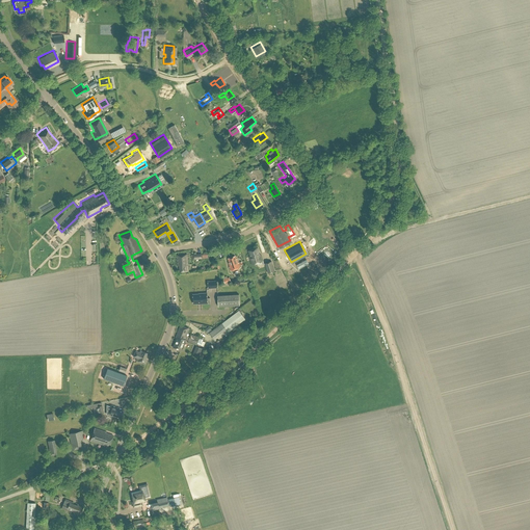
[(256,246),(246,248),(248,255),(247,255),(250,262),(261,259),(260,255),(259,255),(256,246)]
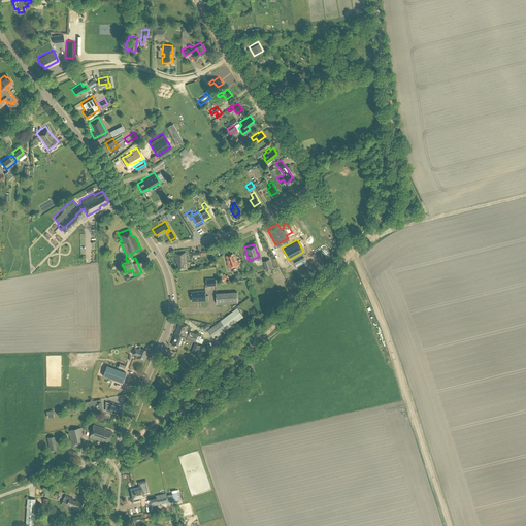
[(176,263),(176,267),(185,267),(184,250),(173,251),(174,263),(176,263)]
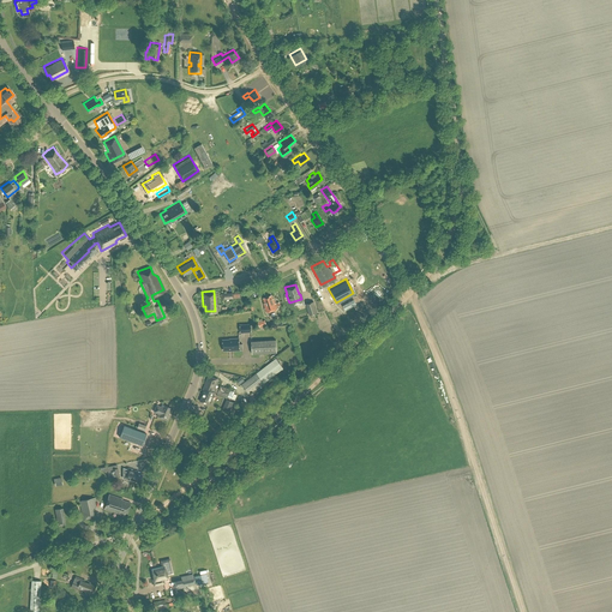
[(273,301),(271,297),(270,297),(269,293),(261,295),(264,305),(263,306),(264,311),(276,306),(274,301),(273,301)]
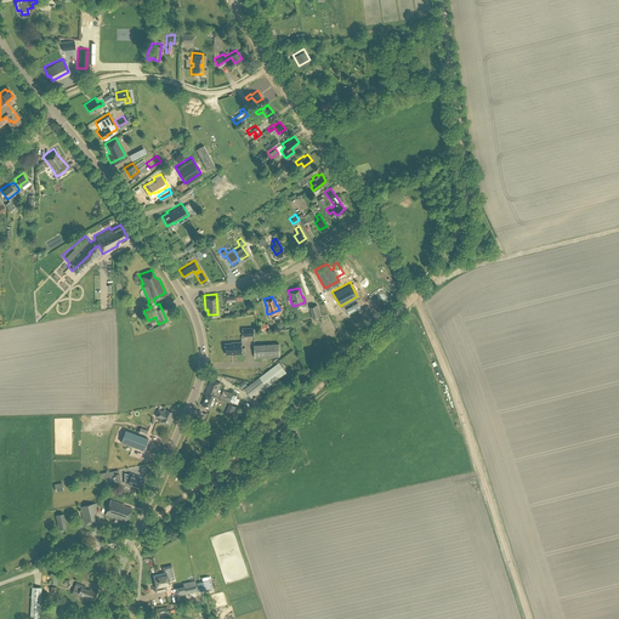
[(358,305),(356,301),(345,307),(347,311),(358,305)]
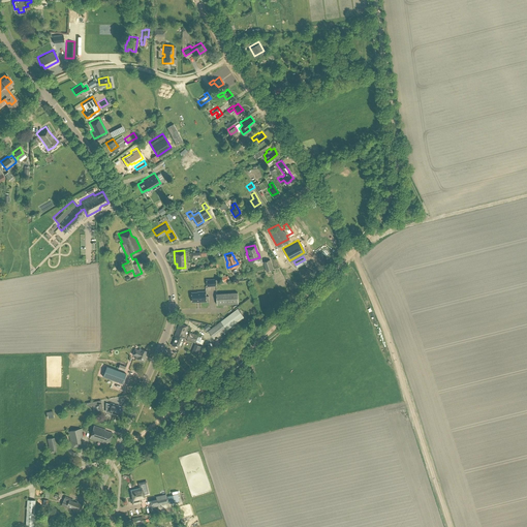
[(272,268),(269,257),(261,259),(265,270),(272,268)]
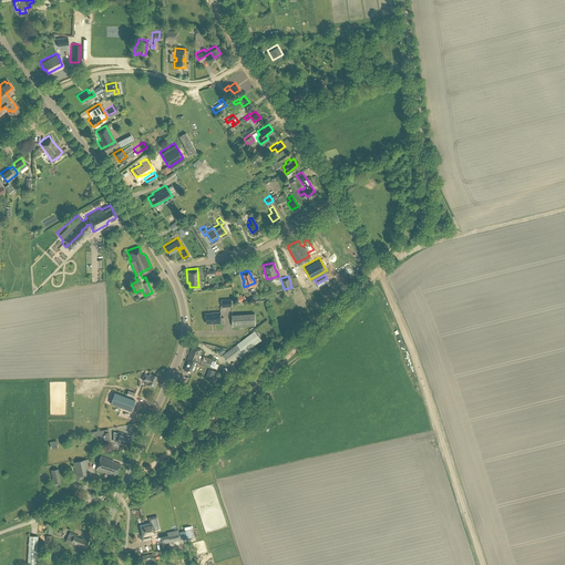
[(219,316),(218,310),(209,310),(209,311),(204,311),(204,321),(212,321),(219,321),(222,320),(222,316),(219,316)]
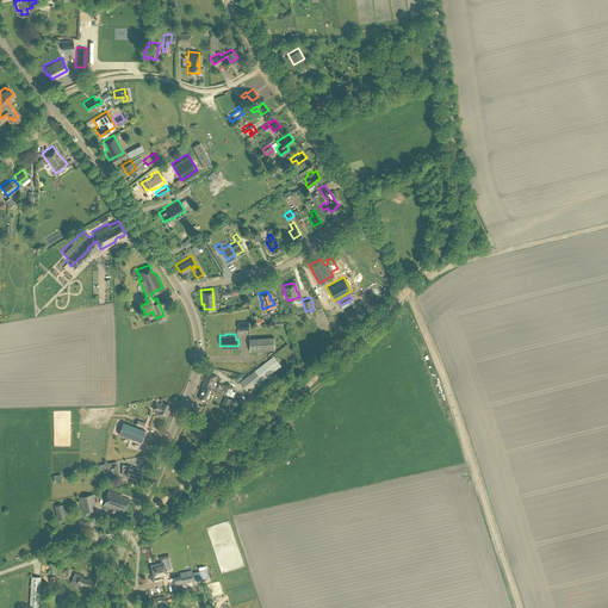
[(273,348),(272,335),(248,336),(248,349),(273,348)]
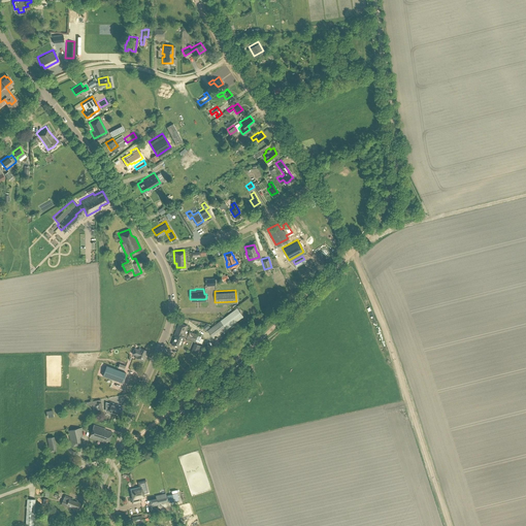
[(235,306),(205,328),(212,337),(218,333),(219,334),(226,329),(225,327),(241,315),(235,306)]
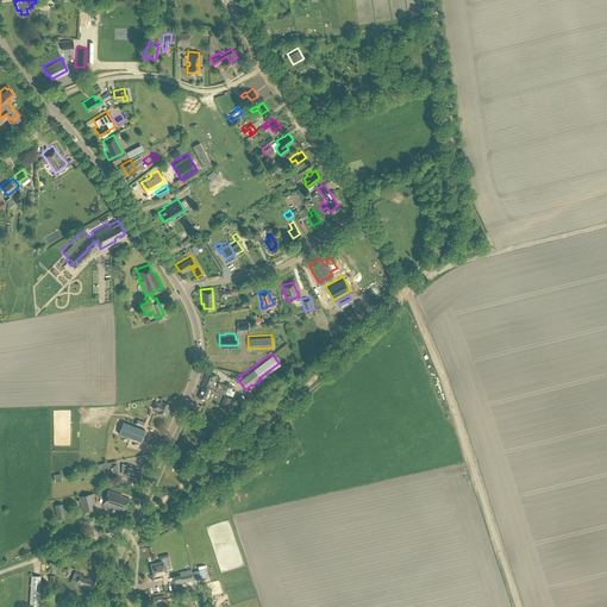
[(200,382),(201,383),(210,387),(214,374),(205,370),(200,382)]
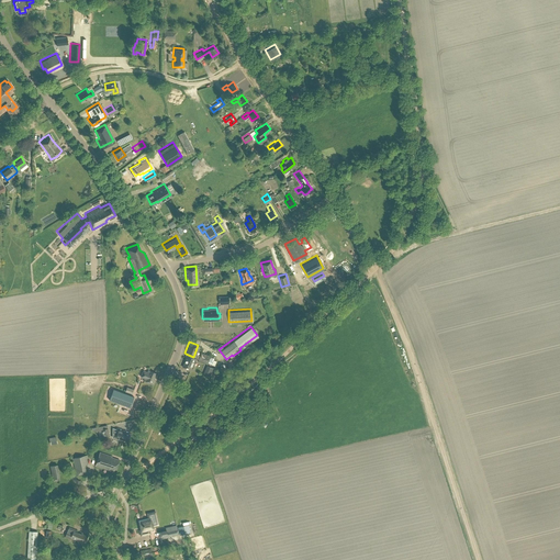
[(205,362),(209,355),(200,350),(197,358),(205,362)]
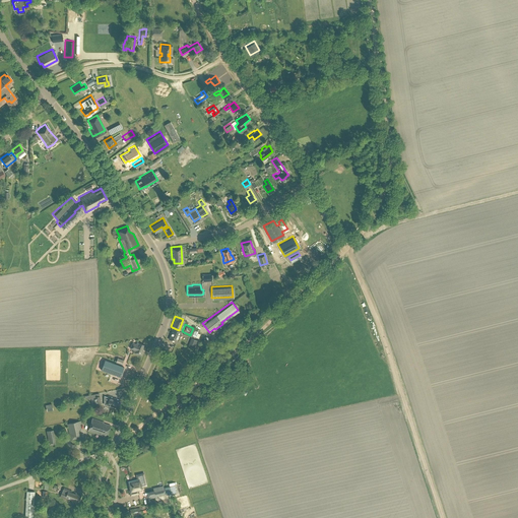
[(172,327),(169,335),(168,337),(177,341),(181,330),(179,330),(172,327)]
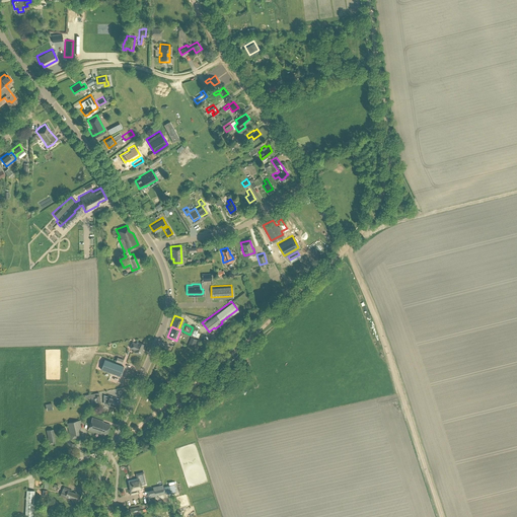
[(190,336),(187,344),(192,346),(195,338),(190,336)]
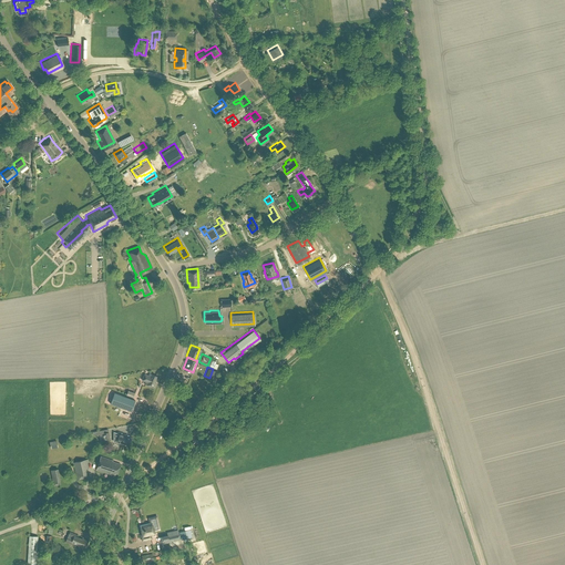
[(139,372),(135,380),(140,382),(137,387),(147,391),(154,377),(143,372),(143,375),(139,372)]
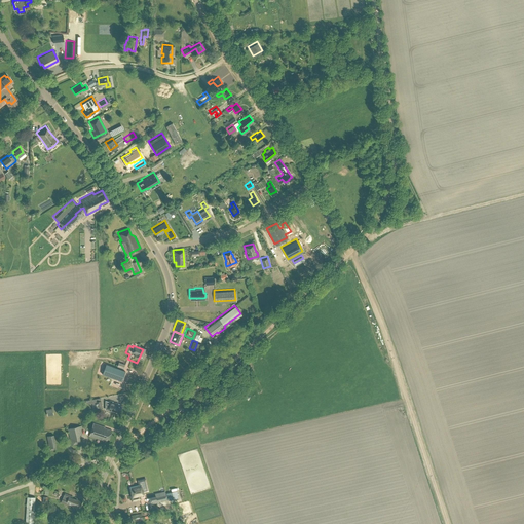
[(104,362),(100,372),(119,379),(123,370),(104,362)]
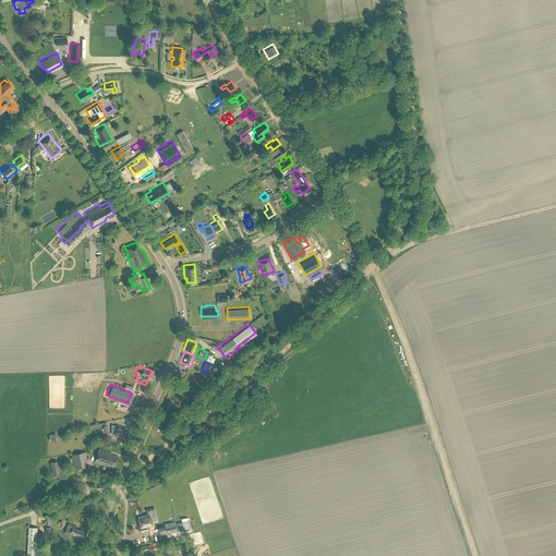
[(131,413),(133,406),(113,399),(110,406),(131,413)]
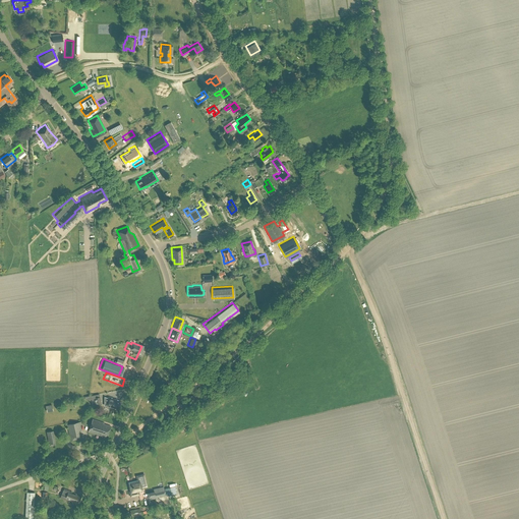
[(102,395),(102,397),(103,397),(103,403),(107,405),(108,406),(108,405),(117,408),(119,401),(117,400),(118,398),(114,397),(111,397),(111,396),(106,395),(106,396),(102,395)]
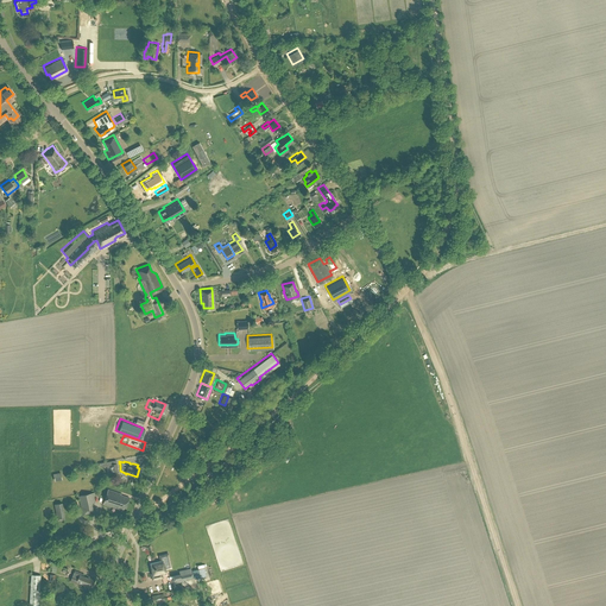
[(127,496),(106,488),(101,502),(120,509),(121,505),(124,505),(127,496)]
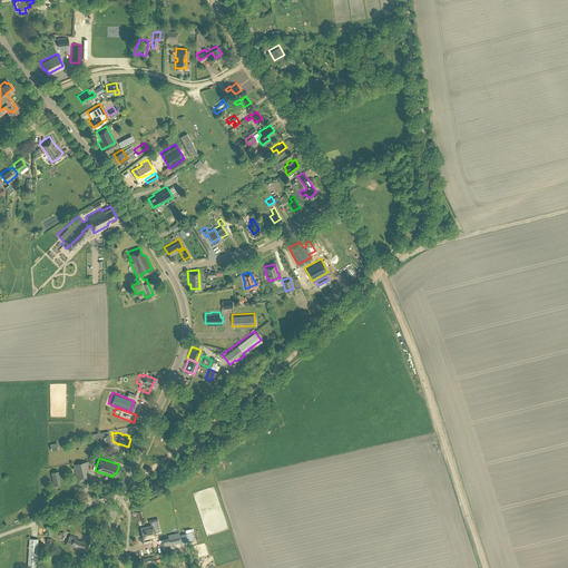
[(155,535),(153,525),(139,528),(140,532),(138,532),(140,541),(150,539),(149,536),(155,535)]
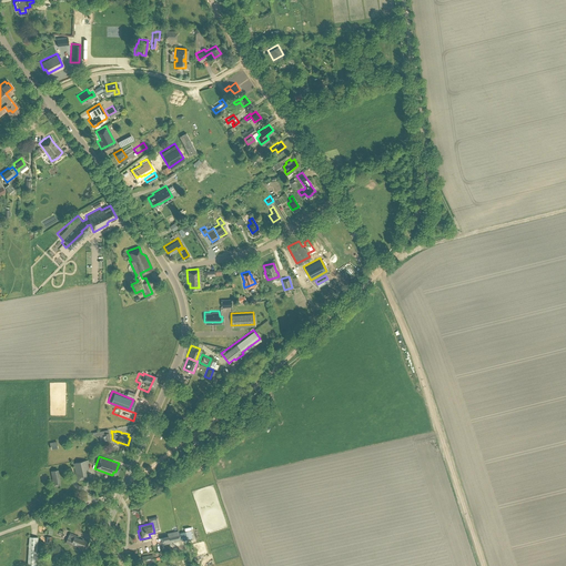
[(179,538),(189,536),(191,536),(189,528),(187,528),(178,531),(179,538)]
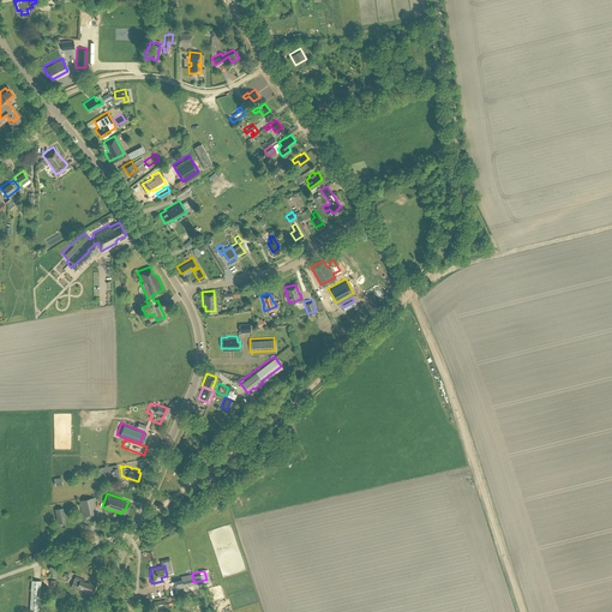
[(73,574),(69,585),(76,588),(76,587),(83,589),(83,588),(90,592),(94,583),(87,580),(87,582),(79,580),(81,577),(73,574)]
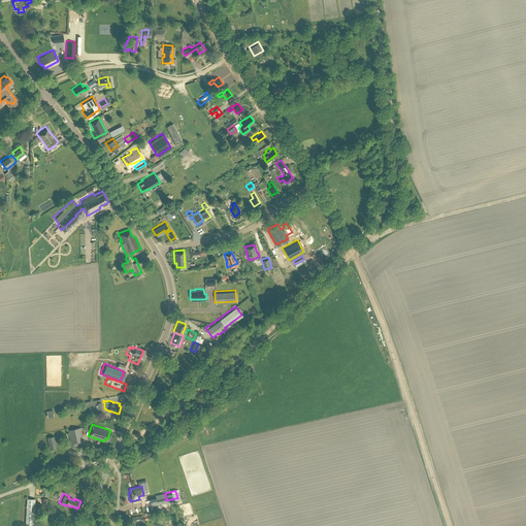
[(24,523),(32,523),(33,497),(26,496),(24,523)]
